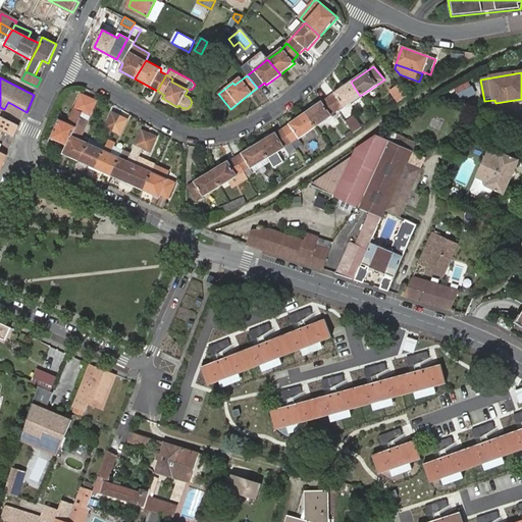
[(459,100),(474,93),(469,80),(453,87),(459,100)]
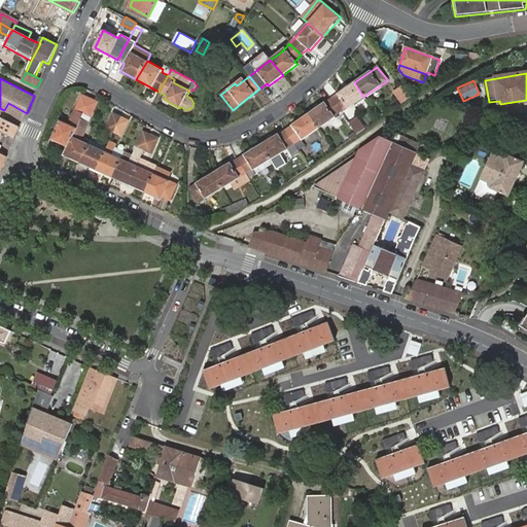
[(336,106),(341,113),(363,97),(357,88),(354,82),(330,99),(336,106)]
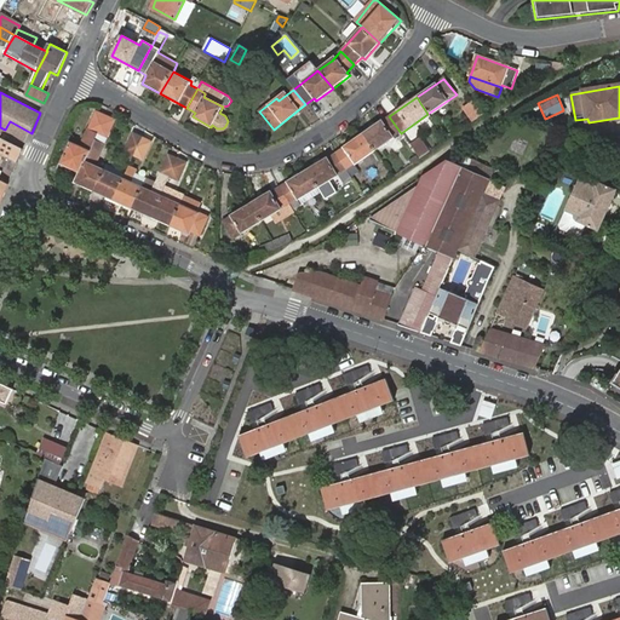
[(472,124),(484,116),(474,102),(461,110),(472,124)]
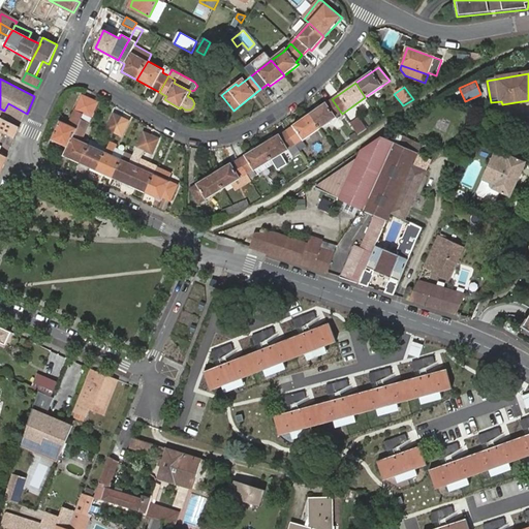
[(83,114),(90,98),(83,95),(75,110),(83,114)]
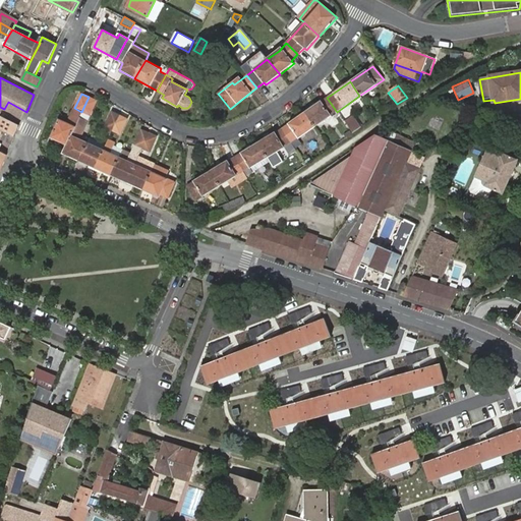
[(96,101),(89,97),(81,112),(89,115),(90,115),(96,101)]
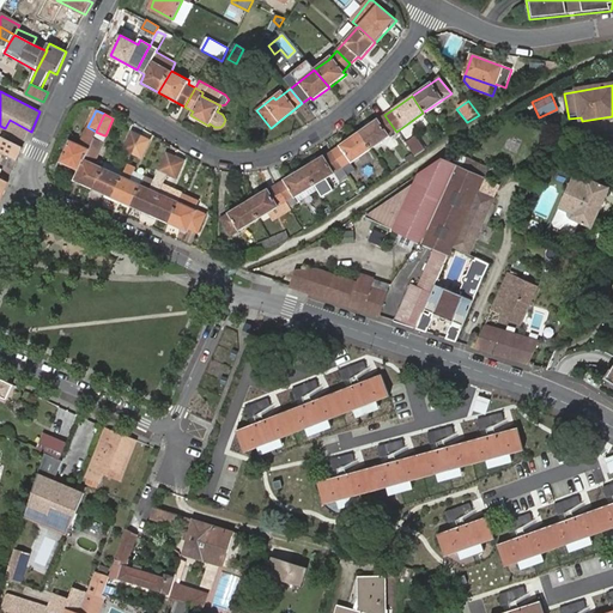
[(368,145),(371,150),(396,132),(390,123),(384,115),(359,132),(368,145)]
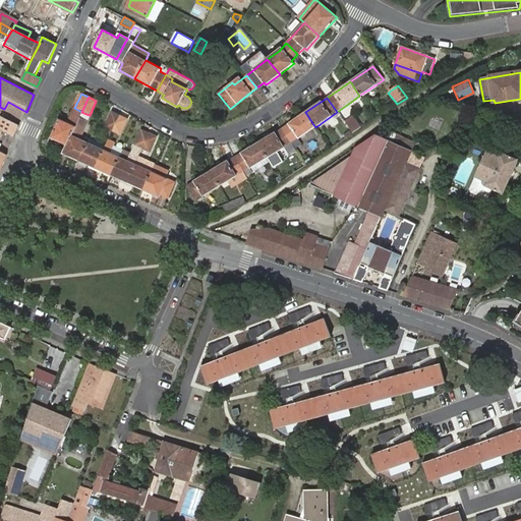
[(8,102),(4,109),(23,118),(26,112),(8,102)]
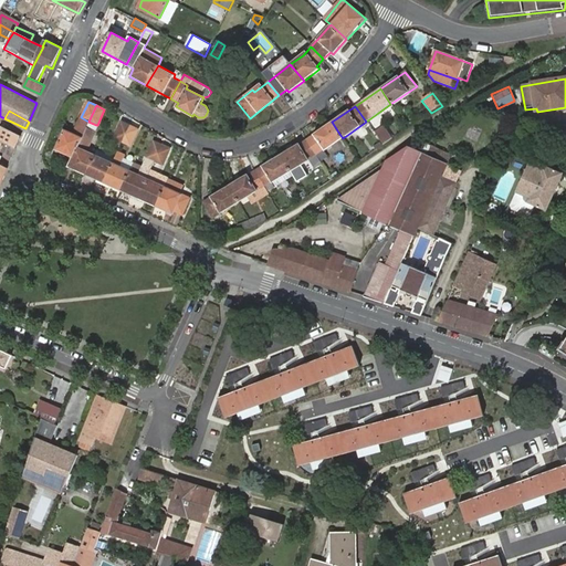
[(85,129),(88,122),(81,117),(73,134),(81,138),(85,129)]
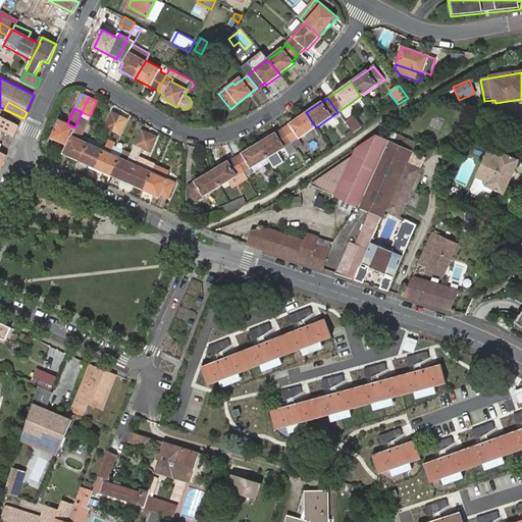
[(89,115),(82,112),(79,119),(86,122),(89,115)]
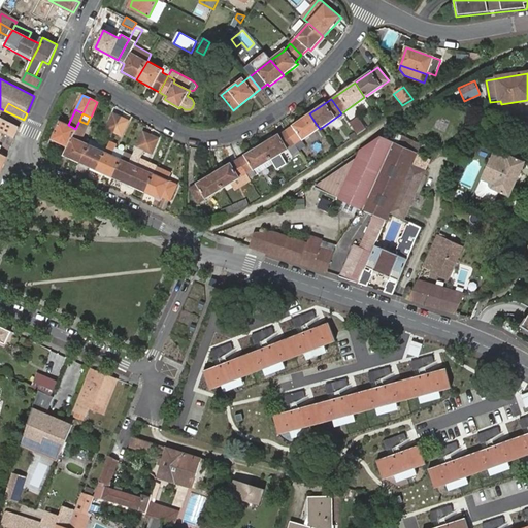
[(106,129),(114,132),(116,129),(122,117),(114,113),(106,129)]
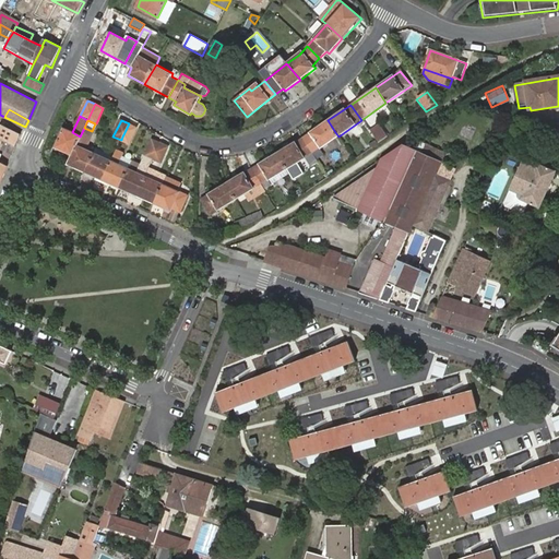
[(313,153),(339,137),(335,132),(328,120),(302,138),(313,153)]
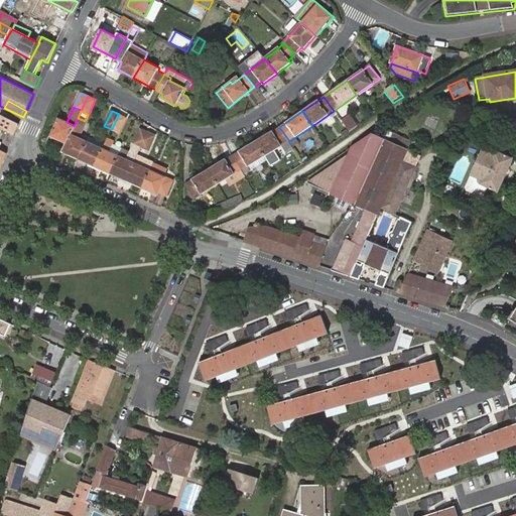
[(2,114),(0,118),(0,126),(9,131),(15,135),(20,123),(2,114)]
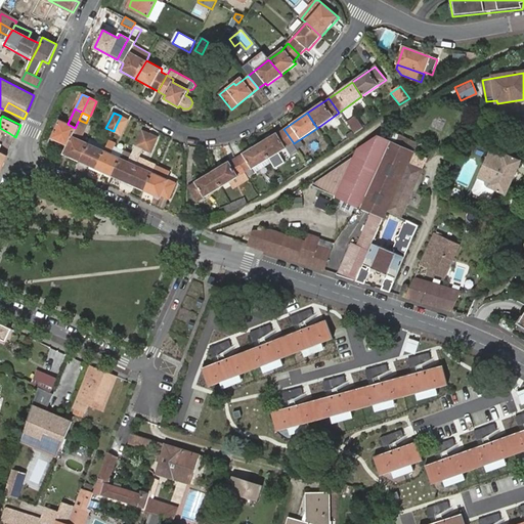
[(115,128),(114,131),(121,135),(128,120),(121,116),(115,128)]
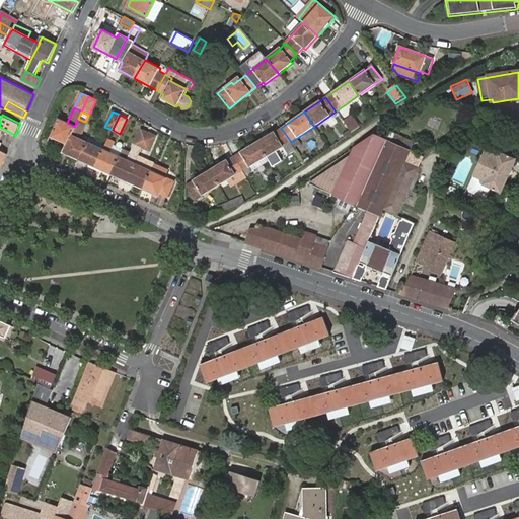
[(67,145),(63,153),(79,160),(87,142),(78,137),(85,122),(78,119),(74,127),(67,145)]
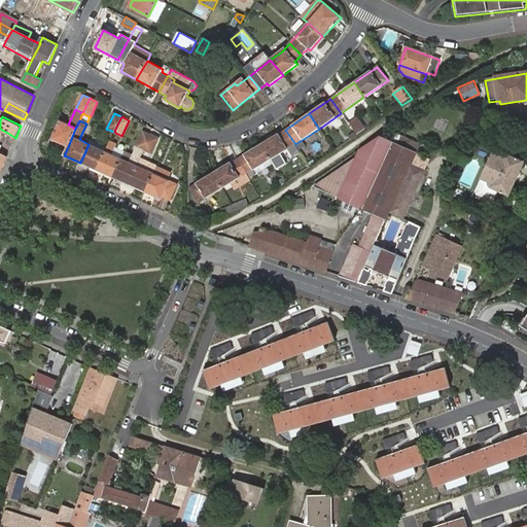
[(68,147),(75,129),(68,125),(60,121),(51,140),(68,147)]
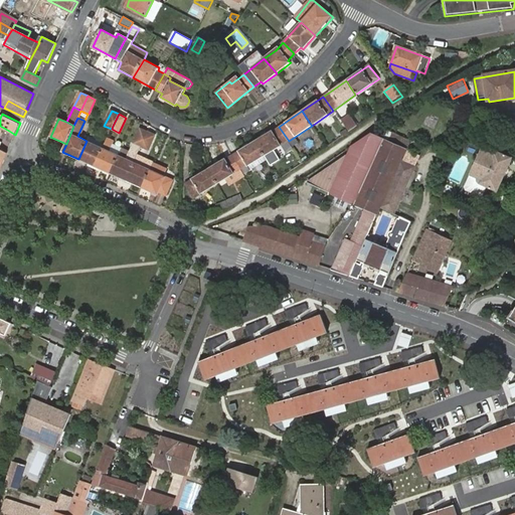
[(344,125),(349,132),(358,127),(352,119),(344,125)]
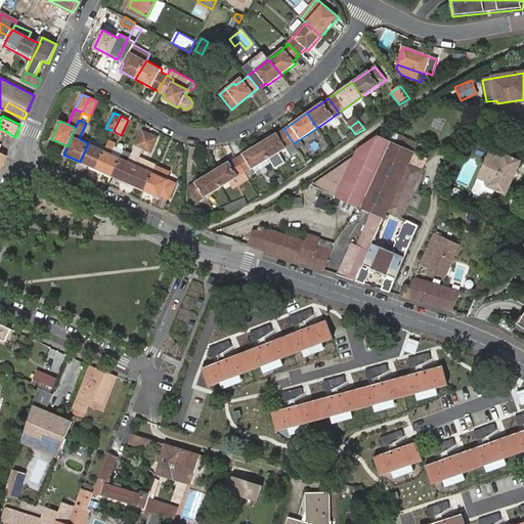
[(260,144),(268,159),(286,148),(293,143),(294,143),(284,129),(260,144)]
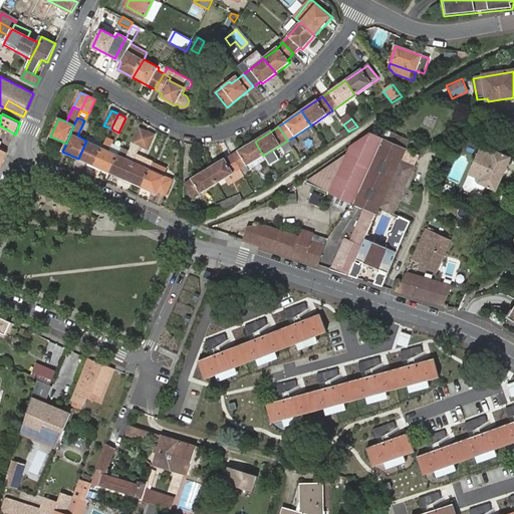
[(141,146),(148,132),(141,127),(134,143),(141,147),(141,146)]
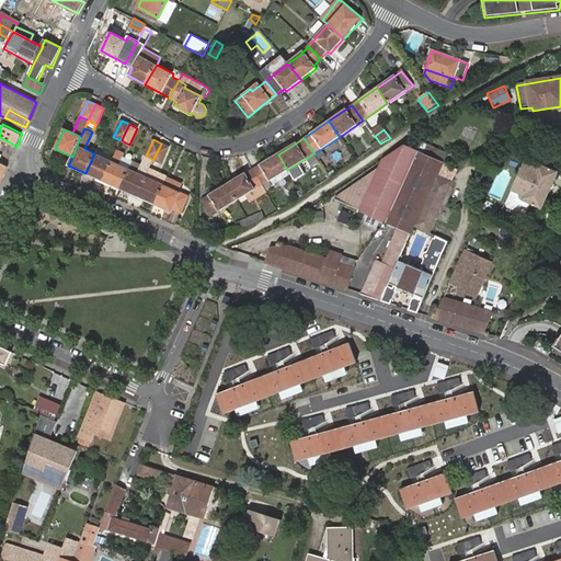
[(6,153),(12,157),(16,147),(10,142),(6,153)]
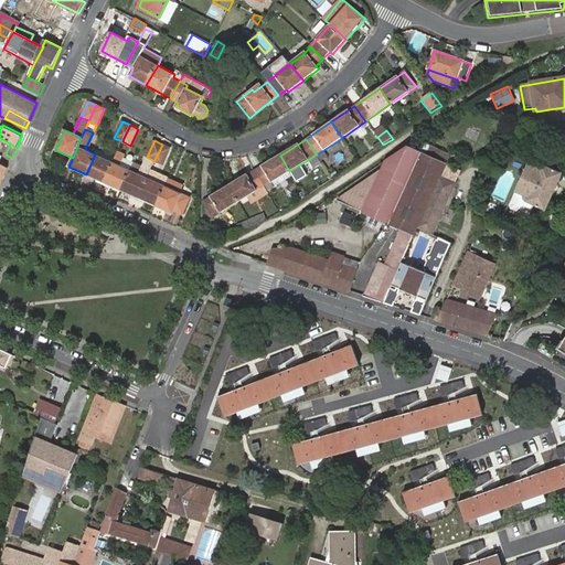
[(170,148),(162,145),(155,160),(155,161),(162,164),(170,148)]
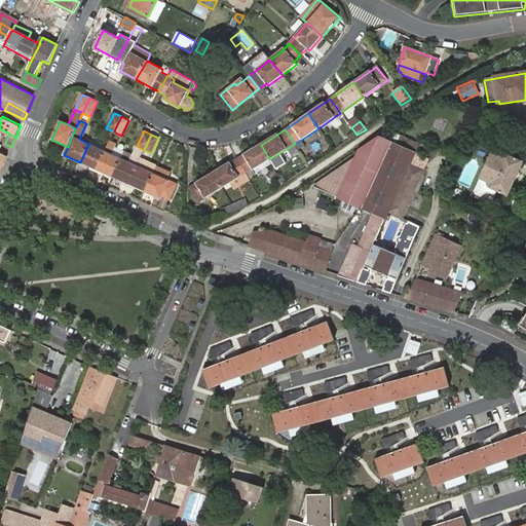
[(109,144),(92,136),(88,144),(105,151),(109,144)]
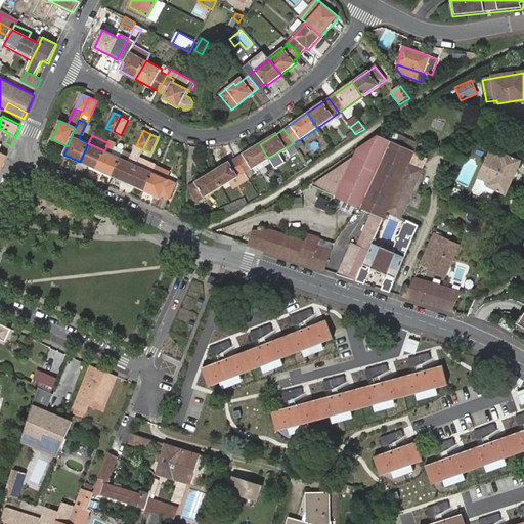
[(362,265),(373,243),(407,164),(412,153),(396,144),(378,135),(358,148),(354,158),(311,186),(341,200),(337,208),(351,214),(354,206),(365,211),(373,214),(376,216),(370,229),(366,228),(358,247),(350,244),(336,275),(355,281),(362,265)]
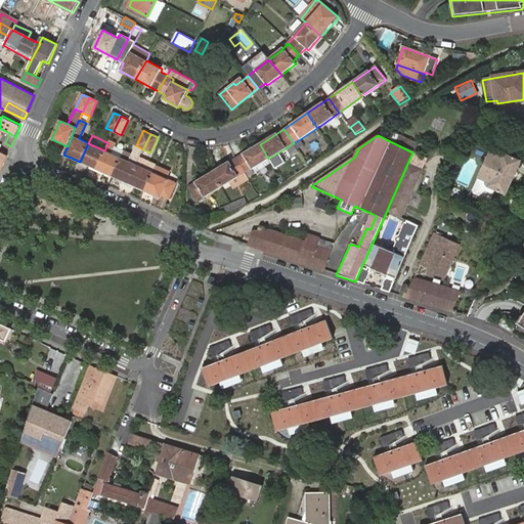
[(396,144),(412,153),(417,143),(401,135),(396,144)]
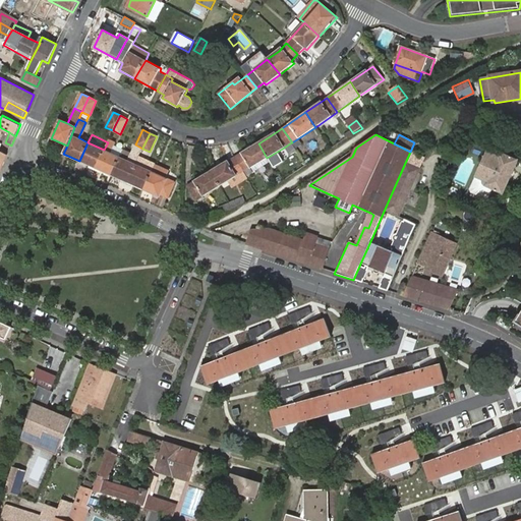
[(115,142),(109,140),(108,142),(104,150),(96,168),(111,175),(119,157),(111,153),(115,142)]
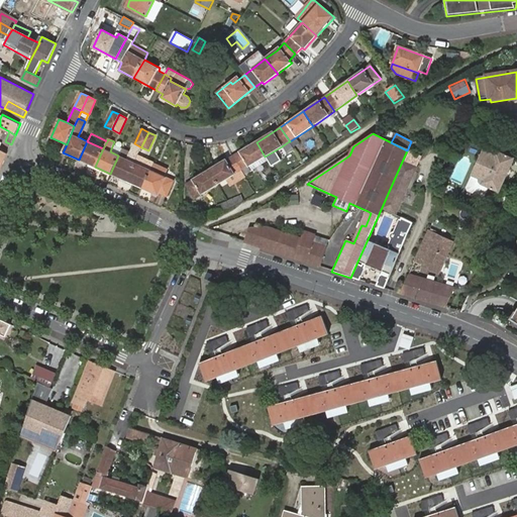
[(103,148),(87,141),(79,160),(95,167),(103,148)]
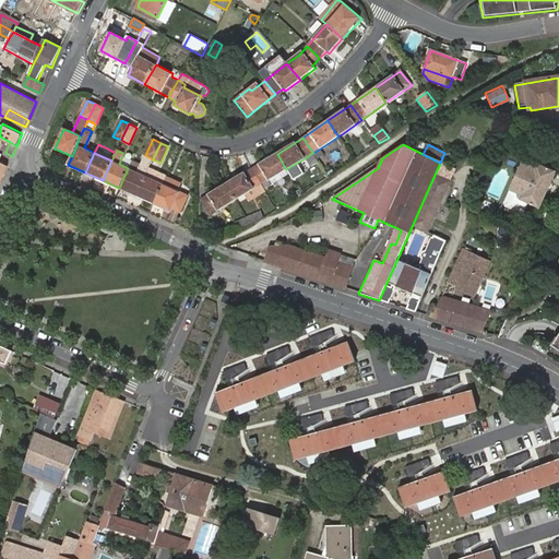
[(133,157),(123,153),(119,164),(128,168),(132,158),(133,157)]
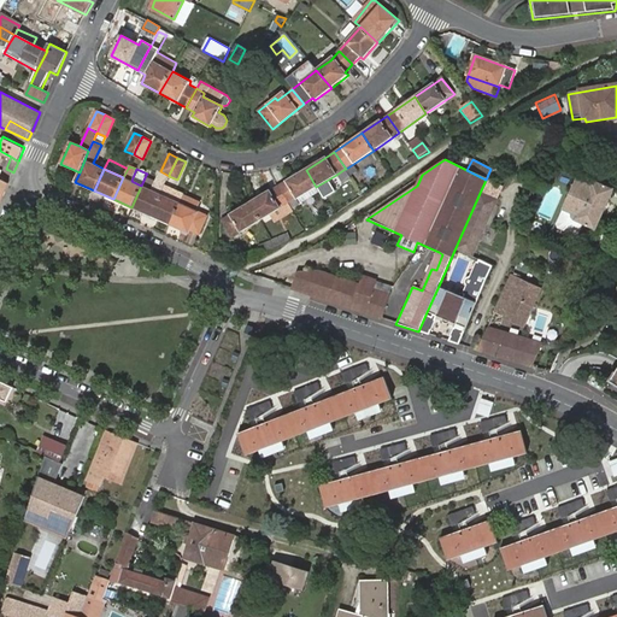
[(341,184),(351,177),(348,174),(346,169),(345,169),(336,175),(341,184)]
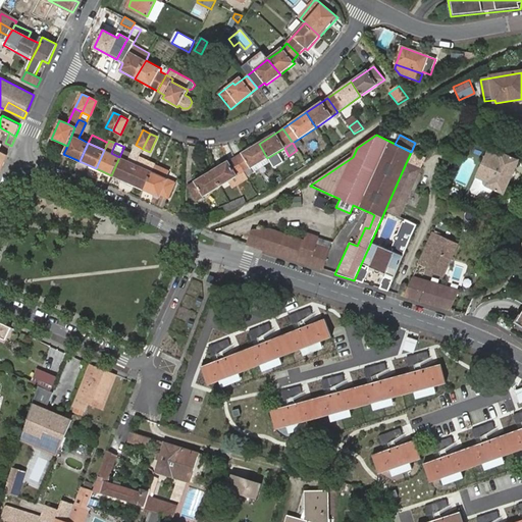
[(236,157),(245,172),(267,158),(259,144),(236,157)]
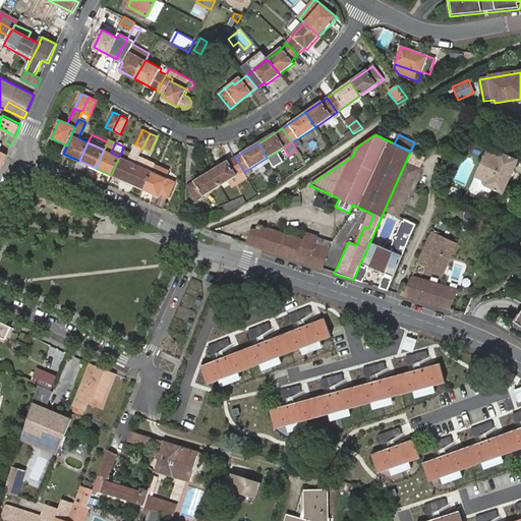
[(123,148),(119,157),(111,175),(127,182),(135,164),(129,161),(133,152),(123,148)]
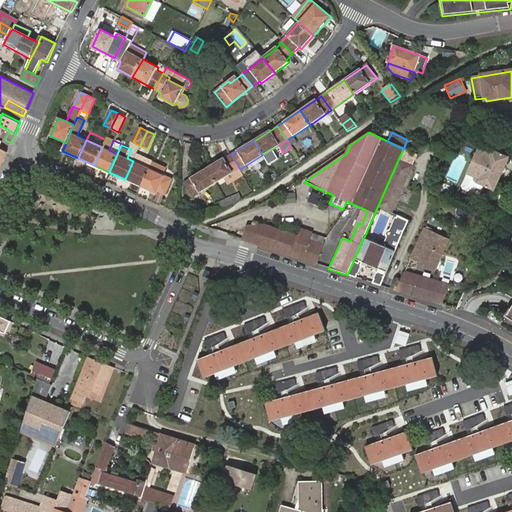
[(137,152),(131,149),(127,158),(133,161),(136,154),(137,152)]
